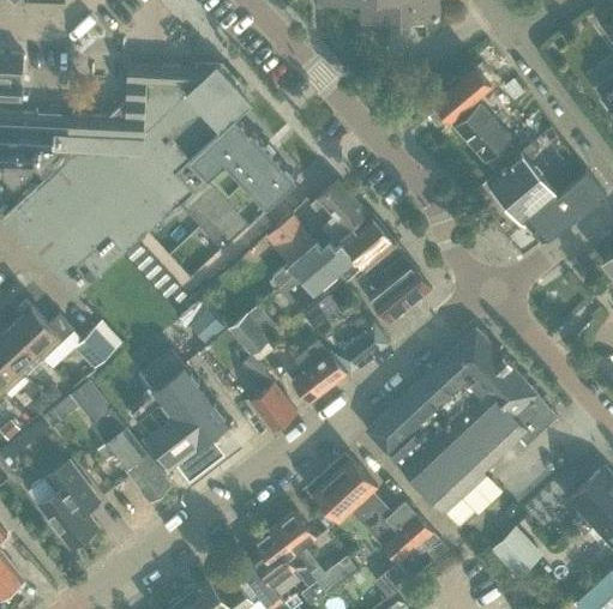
[(312,0),(316,4),(319,7),(362,6),(364,26),(385,26),(410,25),(425,25),(439,25),(438,0),(312,0)]
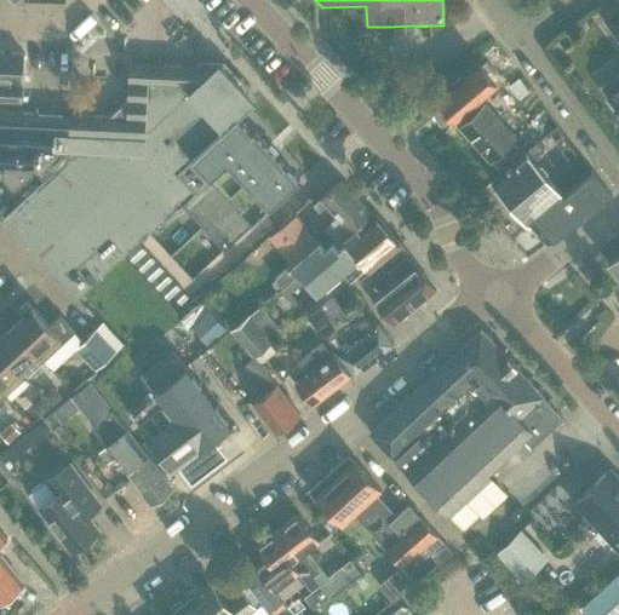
[(608,99),(606,101),(618,118),(618,17),(607,27),(618,44),(618,76),(602,90),(608,99)]
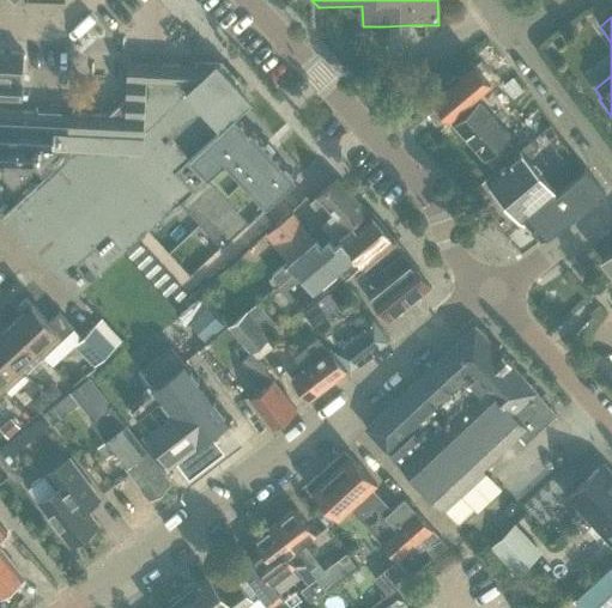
[(0,101),(20,103),(23,55),(0,53),(0,101)]
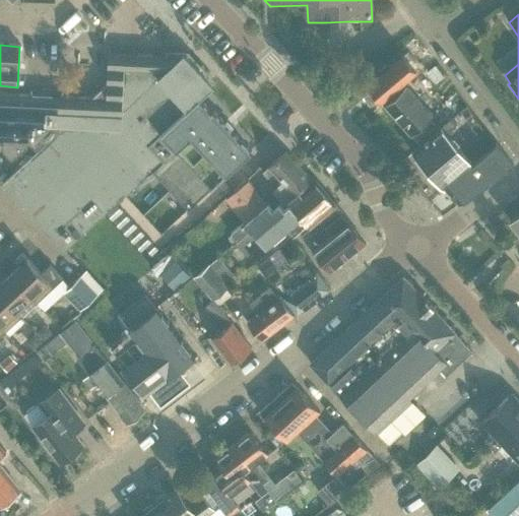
[(0,137),(1,137),(1,151),(11,162),(28,145),(37,153),(19,170),(2,186),(11,196),(21,206),(65,253),(106,215),(115,207),(151,173),(187,212),(222,180),(250,154),(211,113),(209,114),(207,112),(198,102),(212,88),(183,57),(175,65),(157,65),(150,57),(138,56),(137,58),(92,99),(76,99),(30,97),(0,95),(0,137)]
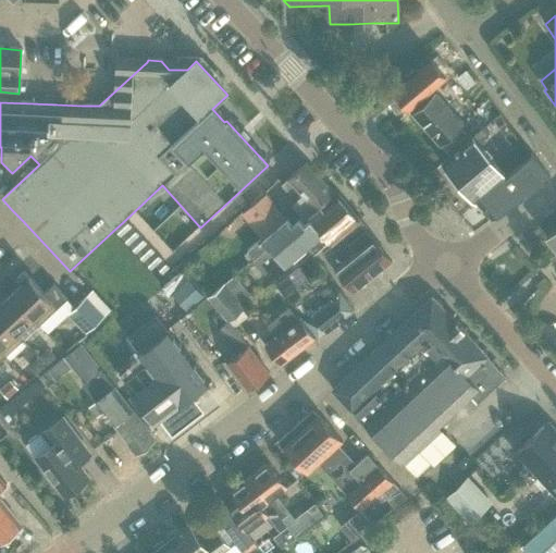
[(405,110),(411,117),(425,103),(422,99),(445,80),(431,63),(393,96),(394,98),(388,107),(395,115),(405,110)]
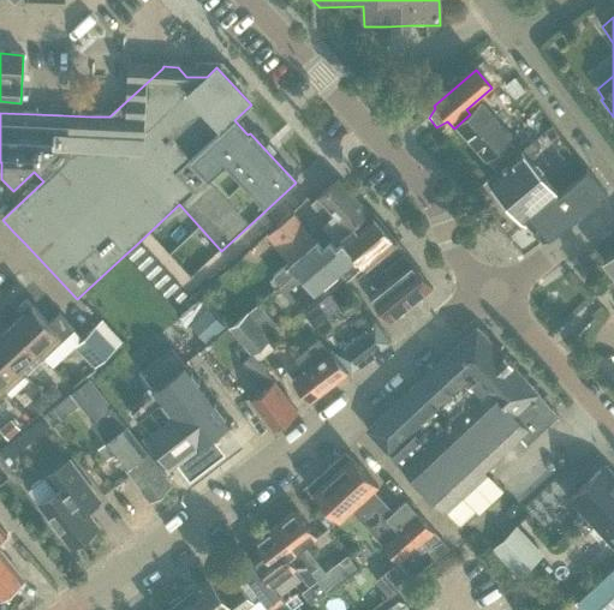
[(525,95),(516,82),(507,88),(517,102),(525,95)]
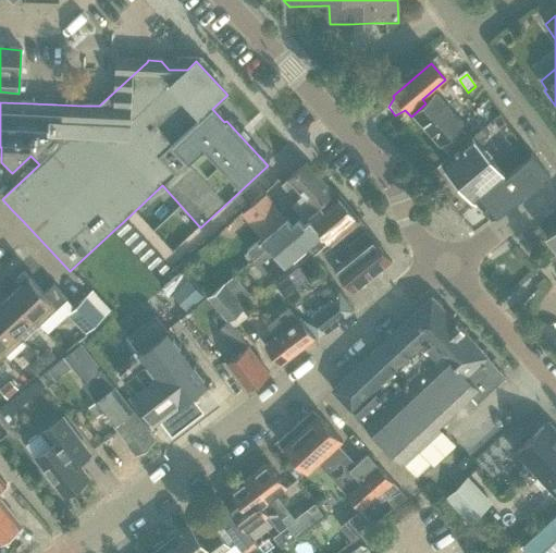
[(425,103),(411,117),(445,157),(466,138),(461,134),(465,132),(434,96),(425,103)]
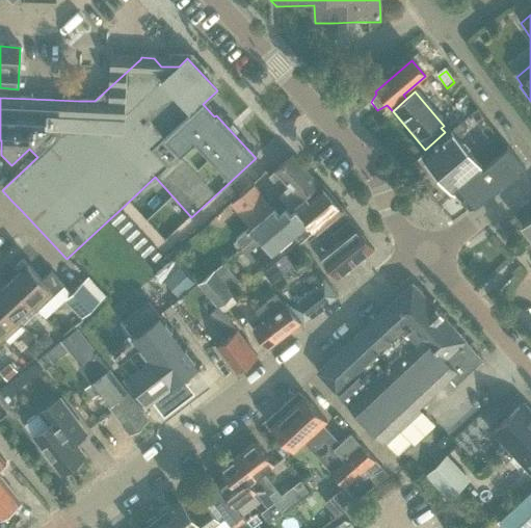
[(473,110),(467,102),(454,110),(460,119),(473,110)]
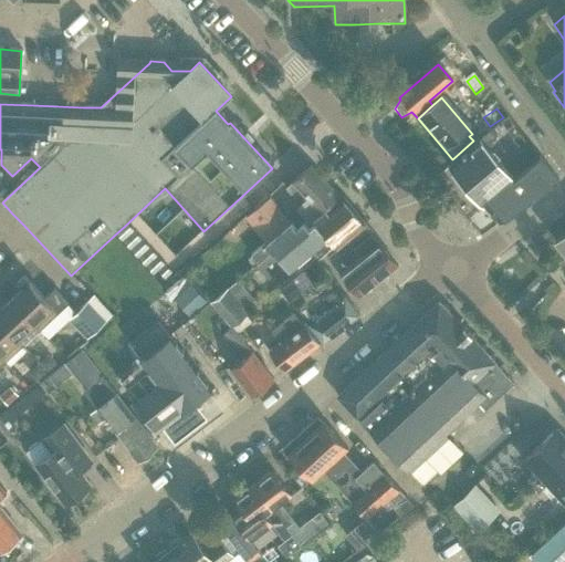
[(482,210),(484,209),(500,227),(558,184),(540,160),(513,181),(488,151),(491,148),(489,145),(495,141),(490,134),(449,169),(482,210)]
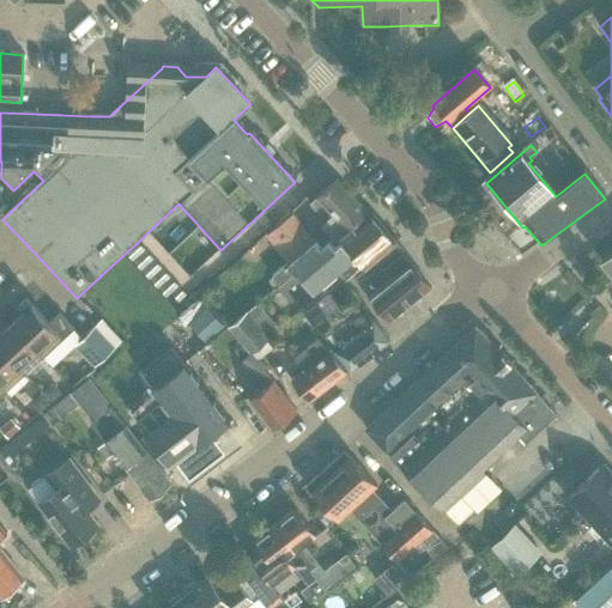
[(337,182),(335,182),(309,206),(315,213),(323,206),(334,219),(322,229),(334,242),(345,231),(346,232),(367,216),(337,182)]
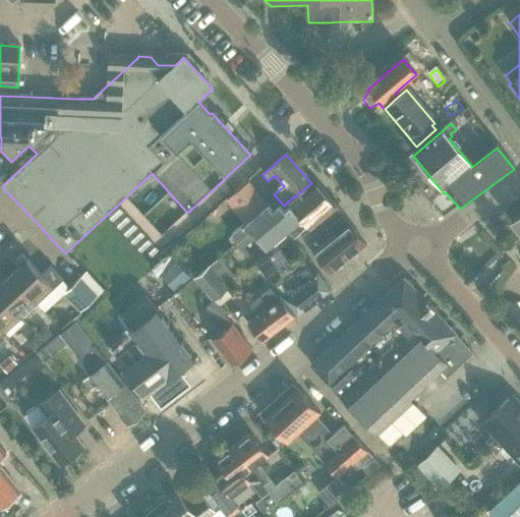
[(250,234),(255,230),(274,215),(272,213),(249,184),(227,203),(246,227),(245,228),(245,227),(231,238),(237,245),(246,238),(250,234)]
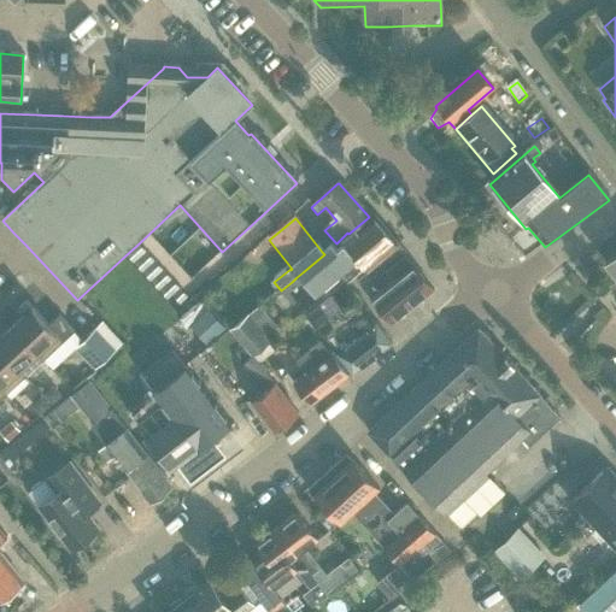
[(367,275),(379,265),(397,248),(370,221),(335,249),(332,245),(322,252),(324,254),(303,272),(318,289),(340,271),(342,275),(346,272),(352,278),(362,270),(367,275)]
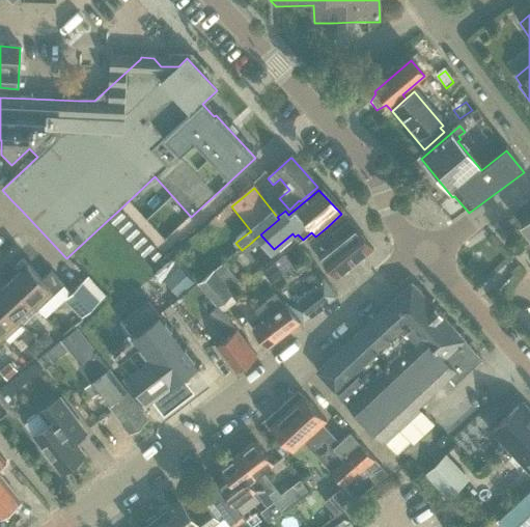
[(117,212),(108,220),(114,227),(123,218),(117,212)]
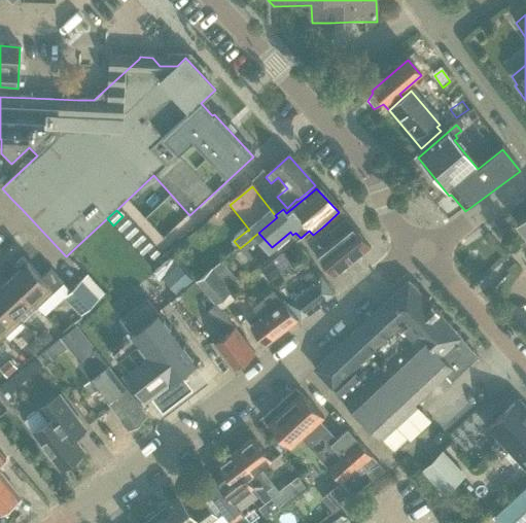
[(334,243),(326,250),(313,235),(305,242),(336,279),(371,250),(339,212),(323,227),(329,234),(327,236),(334,243)]
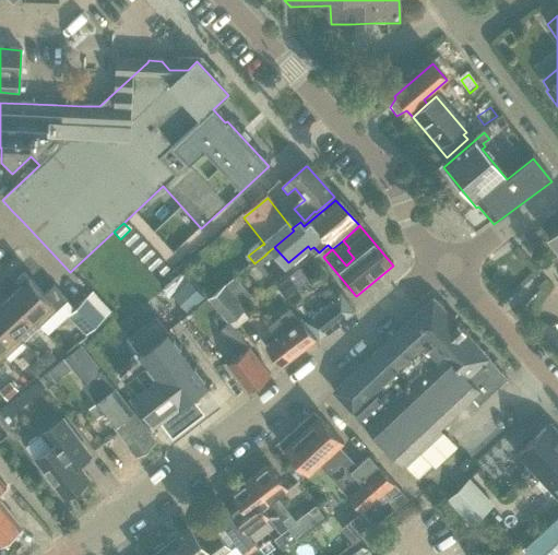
[(131,231),(120,240),(127,247),(138,237),(131,231)]
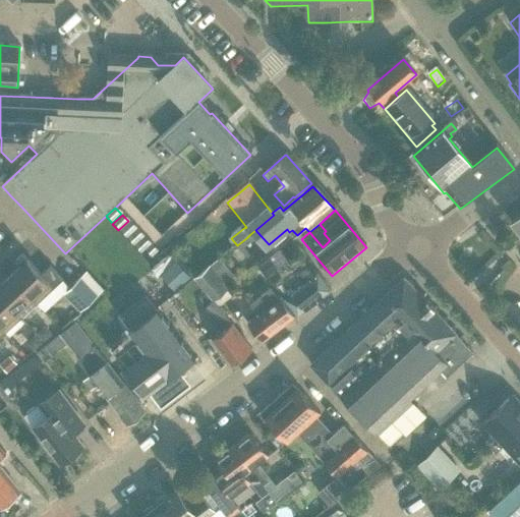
[(519,217),(510,225),(519,236),(519,217)]
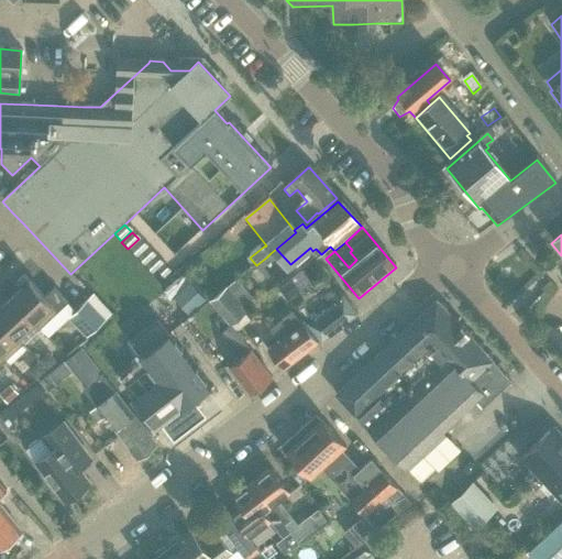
[(140,241),(130,250),(136,258),(146,248),(140,241)]
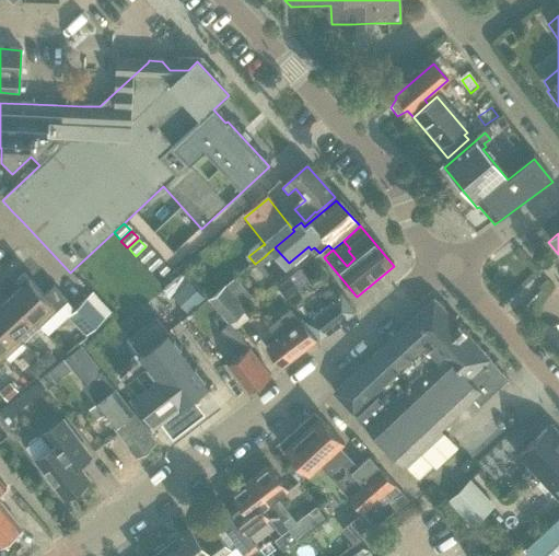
[(147,247),(137,257),(143,264),(153,254),(147,247)]
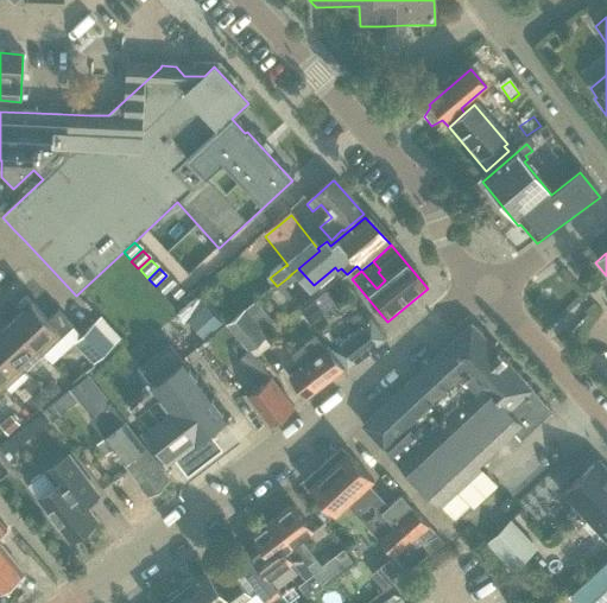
[(292,273),(288,278),(299,291),(305,287),(305,286),(296,275),(292,273)]
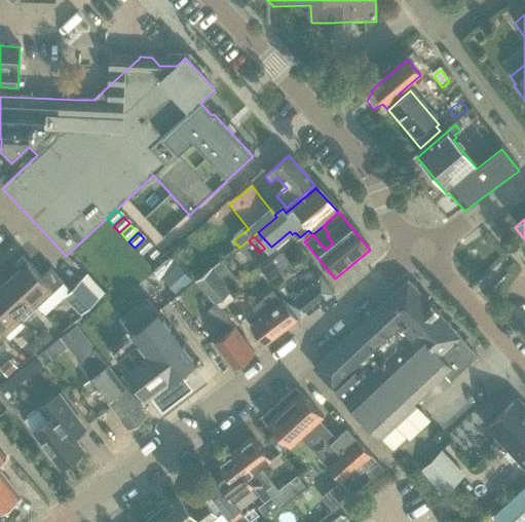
[(145,240),(136,249),(142,256),(151,247),(145,240)]
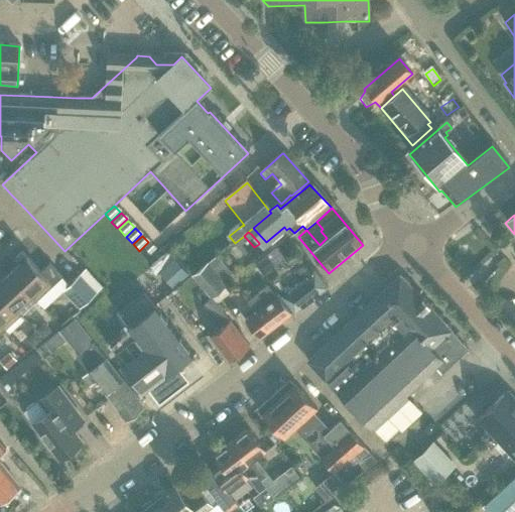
[(149,243),(143,249),(149,254),(154,249),(149,243)]
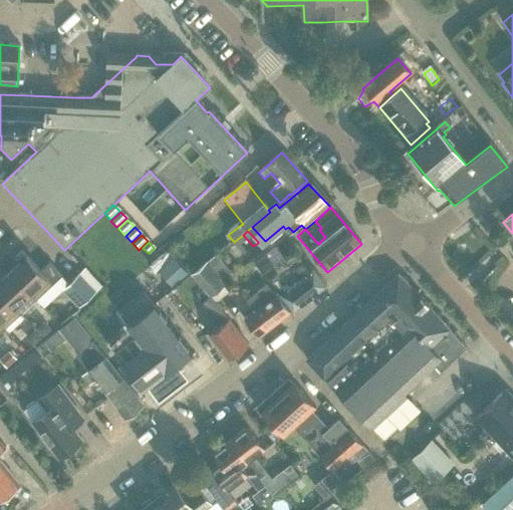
[(327,287),(315,271),(313,272),(295,253),(288,259),(275,246),(254,262),(281,296),(282,295),(295,312),(327,287)]
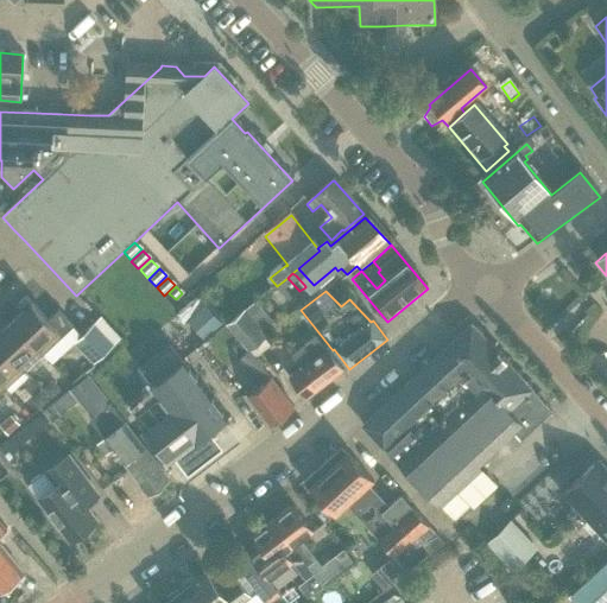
[(23,312),(11,323),(42,356),(51,366),(73,347),(81,340),(71,329),(56,312),(46,323),(30,305),(24,299),(17,306),(23,312)]
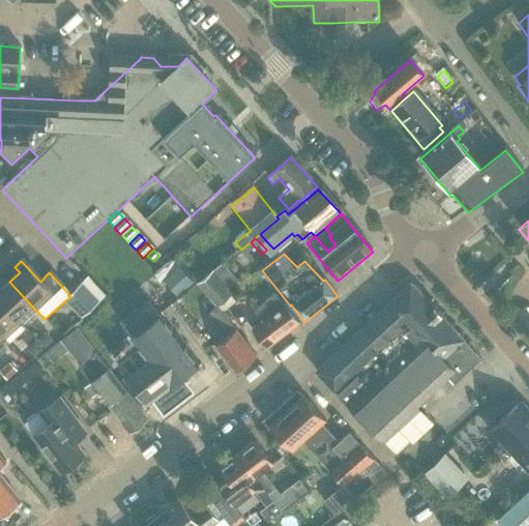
[(240,286),(223,265),(196,286),(216,310),(217,309),(232,295),(231,294),(240,286)]
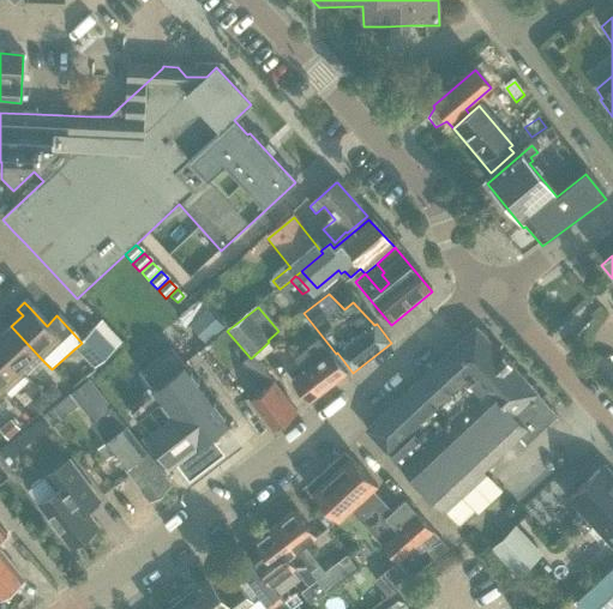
[(208,312),(190,329),(205,347),(223,331),(208,312)]
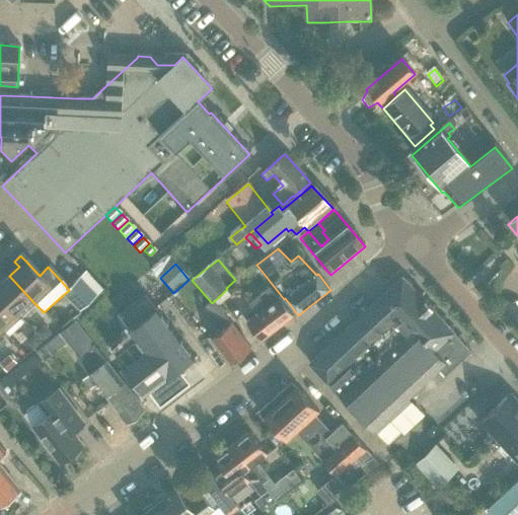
[(85,274),(80,279),(69,290),(62,296),(79,314),(97,296),(98,297),(103,293),(85,274)]
